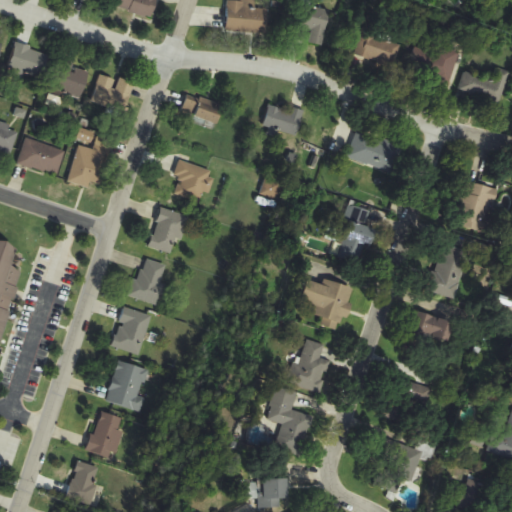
[(157,0),(121,0),(119,14),(154,20),(157,0)]
